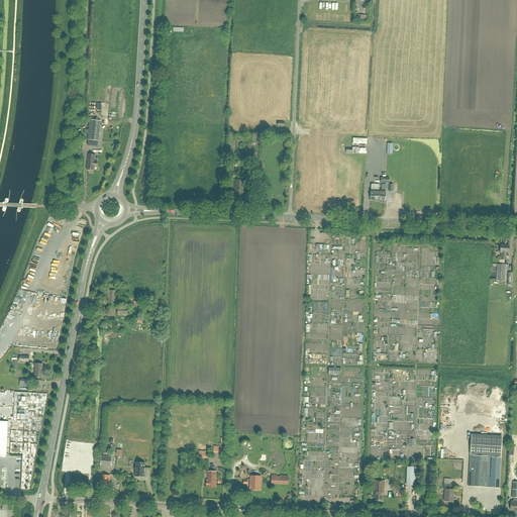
[(98,141),(100,121),(90,120),(88,140),(98,141)]
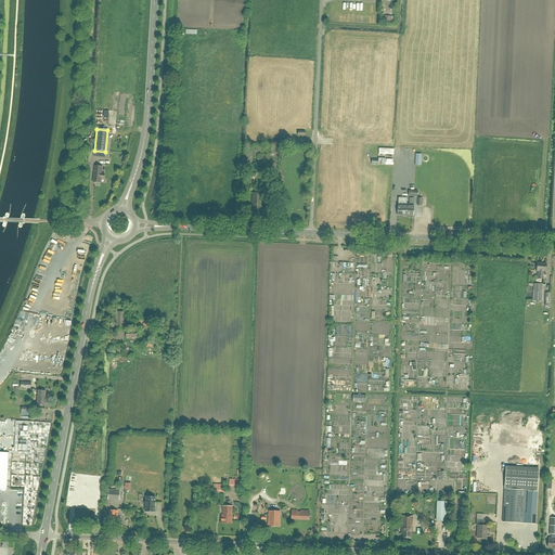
[(104,173),(102,173),(102,167),(94,166),(93,182),(101,183),(101,178),(104,179),(104,173)]
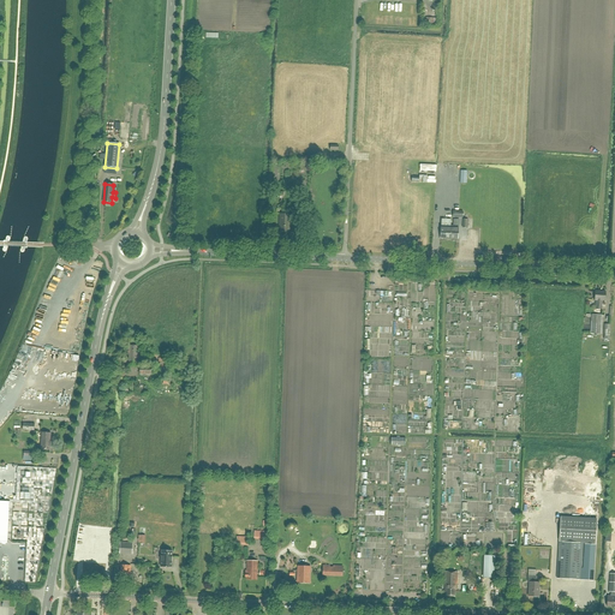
[(280,214),(279,226),(281,226),(281,231),(280,231),(280,232),(290,232),(290,224),(291,215),(280,214)]
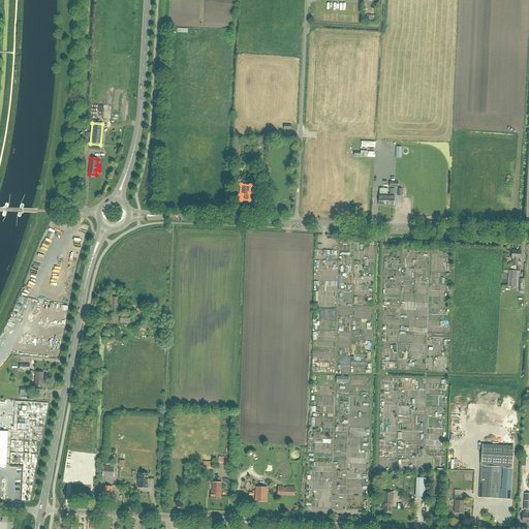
[(378,205),(386,206),(387,194),(387,189),(379,188),(378,205)]
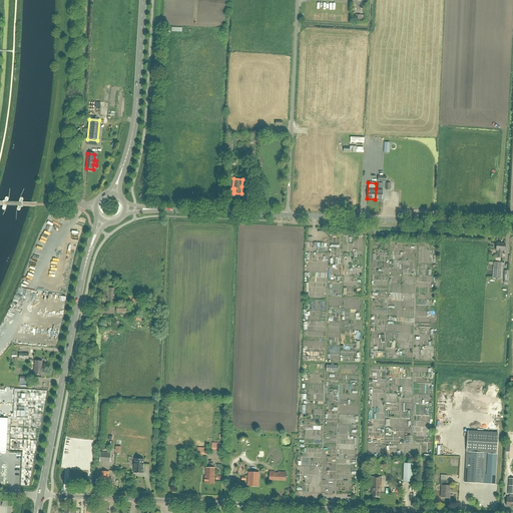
[(501,245),(496,244),(496,250),(497,250),(497,259),(502,259),(502,251),(505,251),(505,243),(502,242),(501,245)]
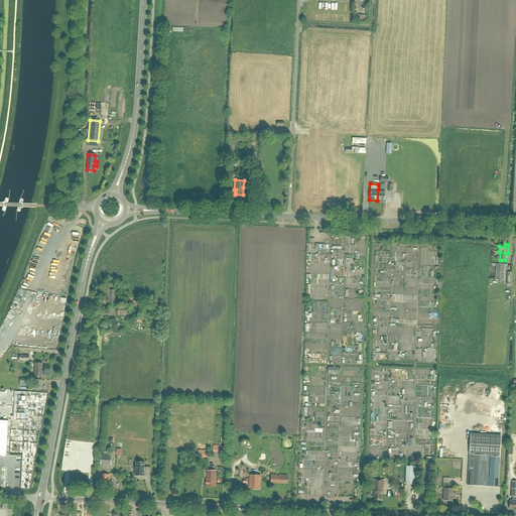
[(505,264),(496,264),(496,279),(504,279),(505,264)]
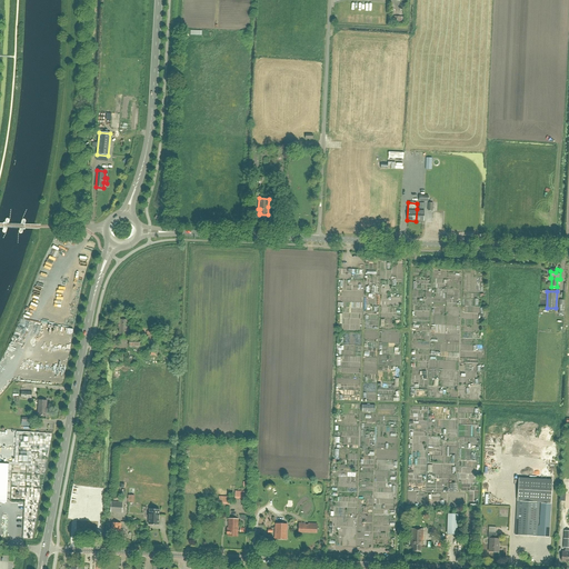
[(156,332),(147,331),(147,337),(149,337),(149,340),(152,340),(152,337),(156,337),(156,332)]
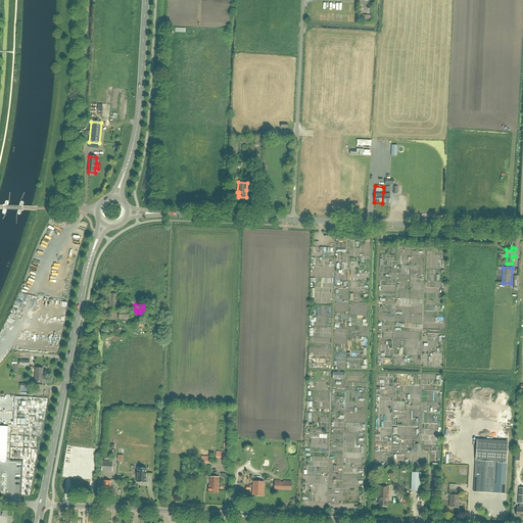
[(362,351),(351,352),(352,362),(362,361),(362,351)]
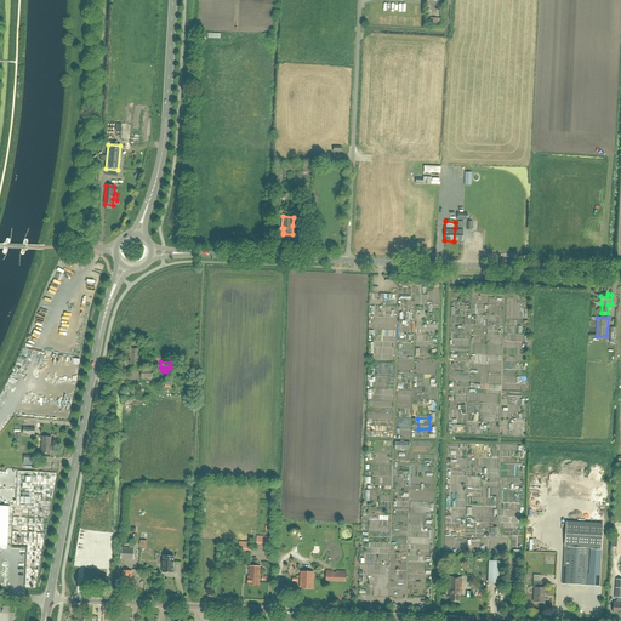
[(43,437),(41,454),(50,455),(51,438),(43,437)]
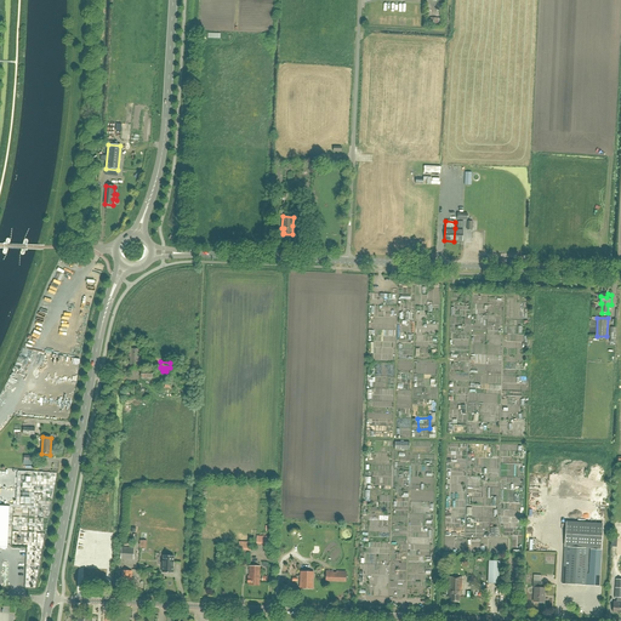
[(564,552),(562,584),(587,585),(588,554),(588,548),(602,548),(603,524),(565,522),(564,547),(564,552)]
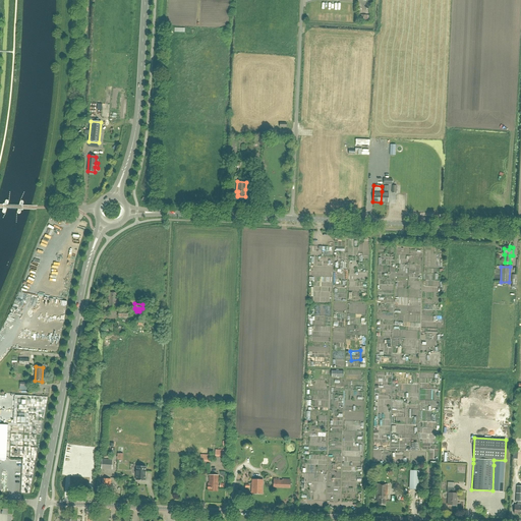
[(112,460),(102,459),(102,467),(112,468),(112,460)]
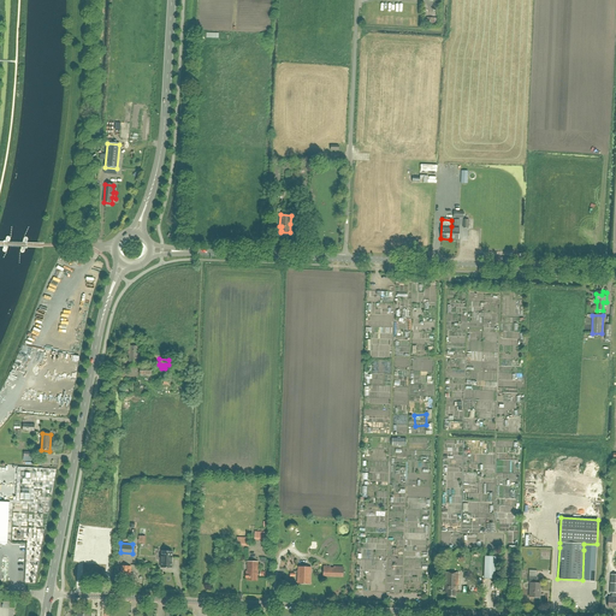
[(585,545),(584,568),(594,569),(597,545),(585,545)]
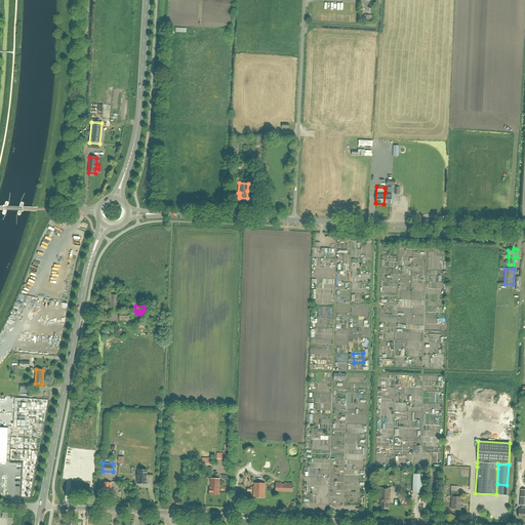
[(137,470),(136,484),(147,485),(147,471),(137,470)]
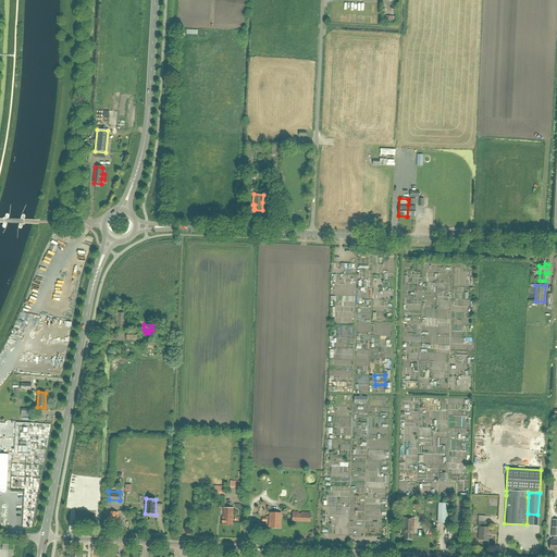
[(448,504),(438,504),(437,523),(447,523),(448,504)]
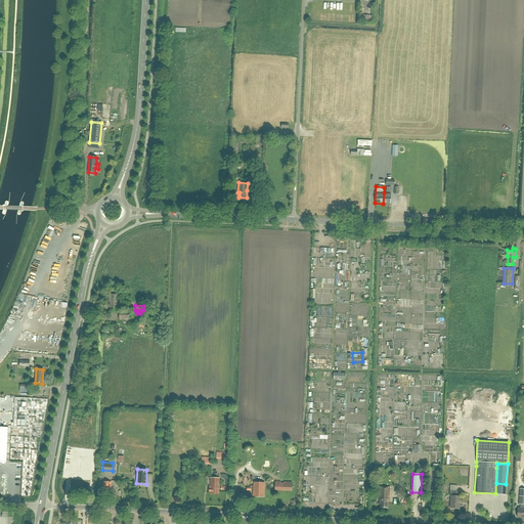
[(209,486),(209,492),(210,492),(210,494),(219,494),(219,478),(210,478),(210,486),(209,486)]
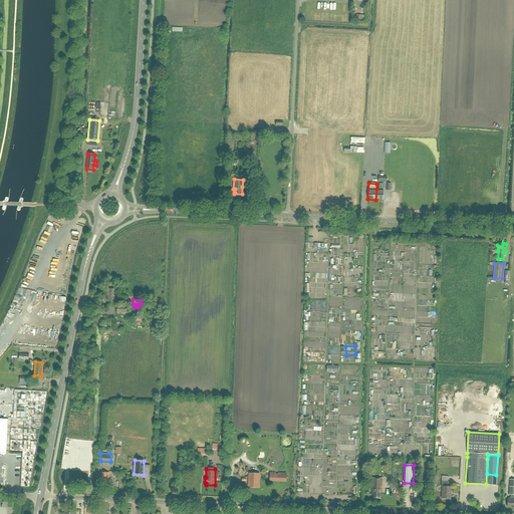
[(100,472),(100,485),(108,486),(109,473),(100,472)]
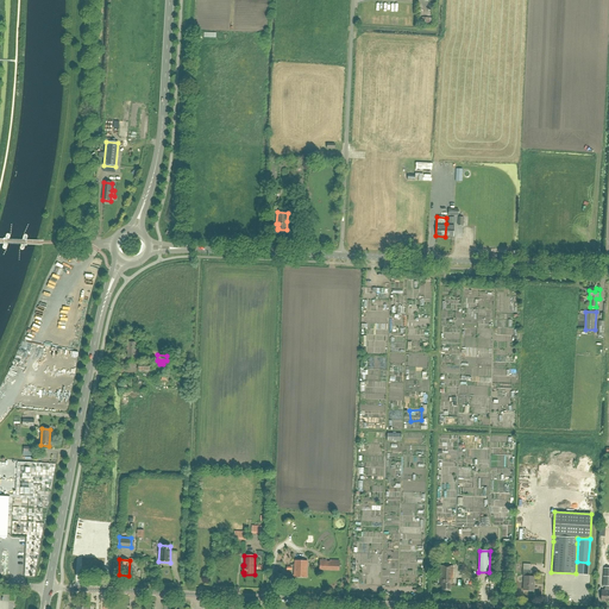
[(306,577),(307,562),(295,560),(294,577),(306,577)]
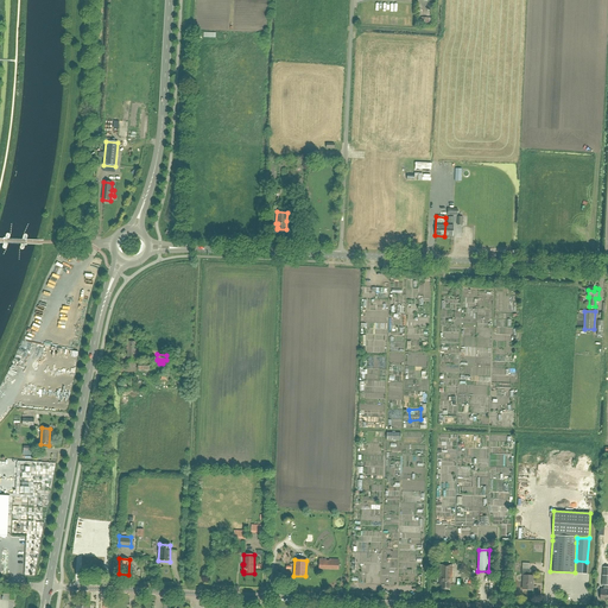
[(439,565),(439,578),(439,586),(441,586),(441,589),(449,589),(449,583),(451,583),(451,578),(453,578),(453,565),(439,565)]
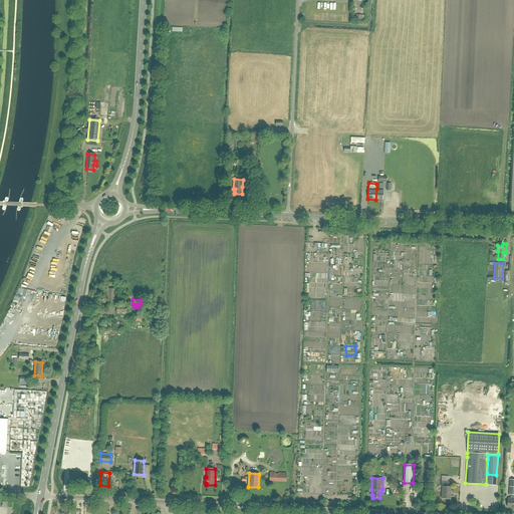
[(450,499),(451,487),(448,487),(448,482),(441,482),(441,486),(442,486),(441,498),(450,499)]
